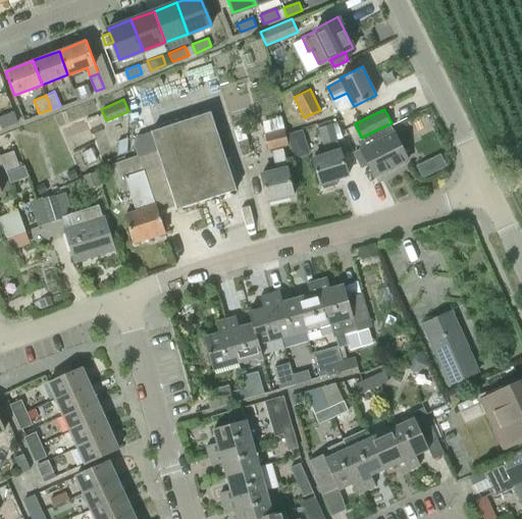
[(0,126),(16,120),(13,110),(0,114),(0,126)]
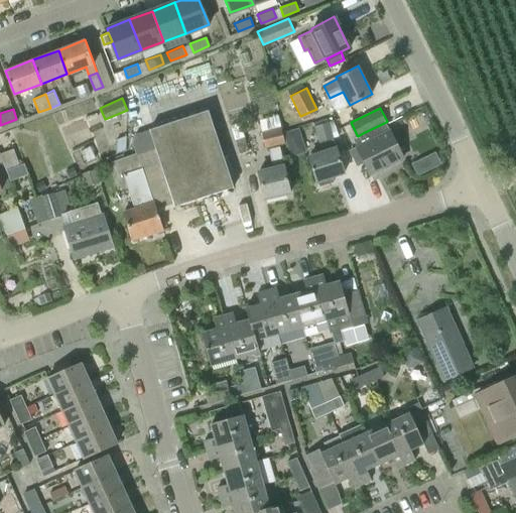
[(177,205),(233,187),(209,110),(136,133),(134,143),(136,152),(113,160),(121,187),(128,185),(135,208),(124,211),(132,238),(163,229),(144,167),(163,160),(177,205)]
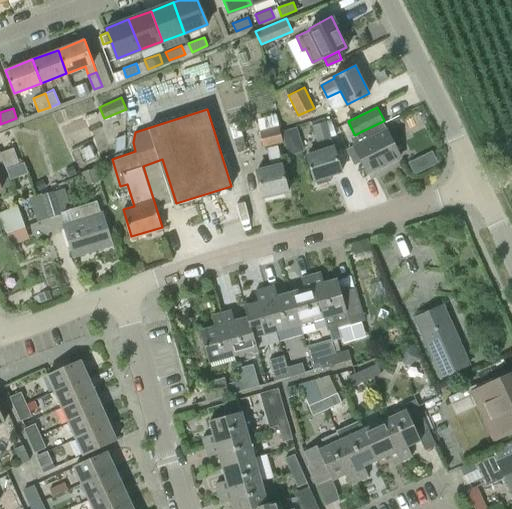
[(96,117),(88,121),(102,151),(111,147),(96,117)]
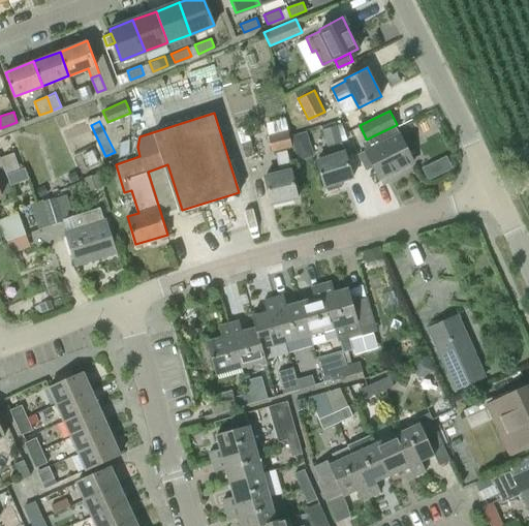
[(328,144),(341,140),(337,124),(322,128),(328,144)]
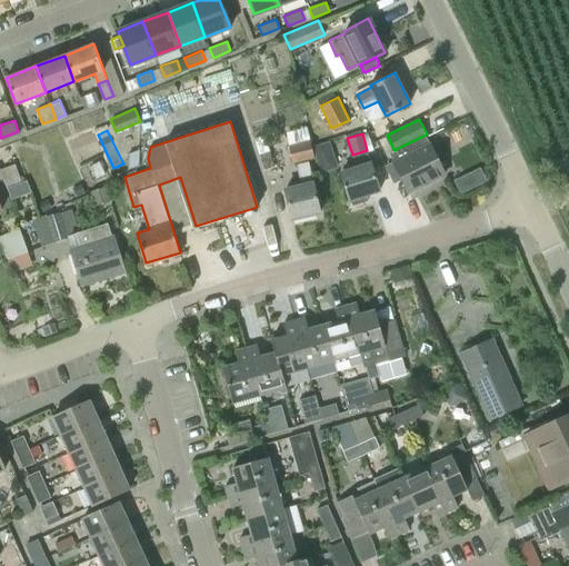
[(265,135),(255,138),(258,151),(269,148),(265,135)]
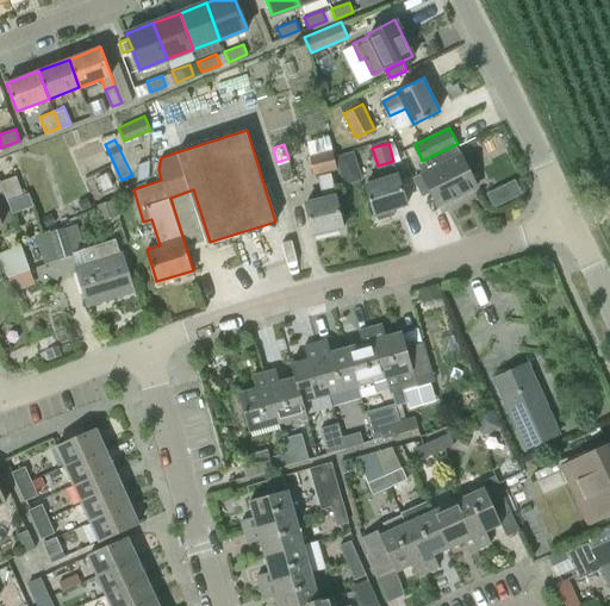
[(454,145),(429,157),(423,161),(422,160),(417,162),(422,173),(430,189),(439,204),(477,185),(461,154),(456,144),(454,145)]
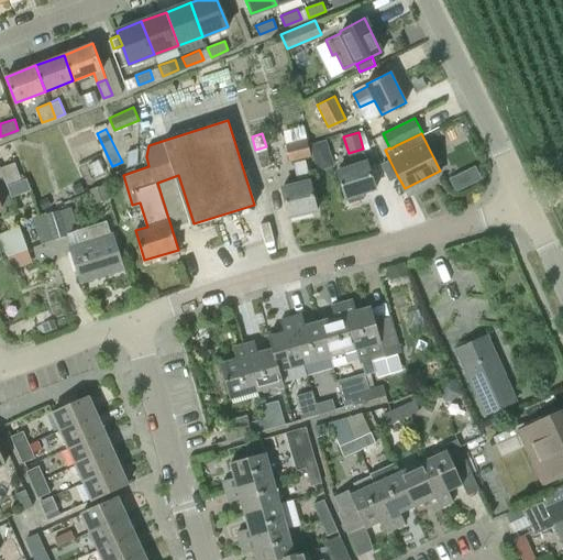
[(286,144),(289,161),(311,156),(307,139),(286,144)]
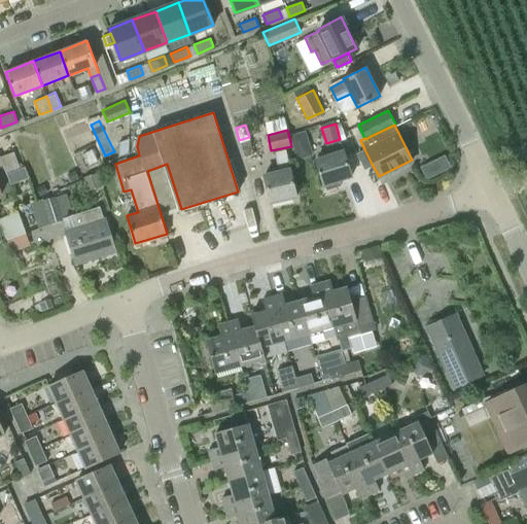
[(289,136),(293,147),(309,143),(305,131),(289,136)]
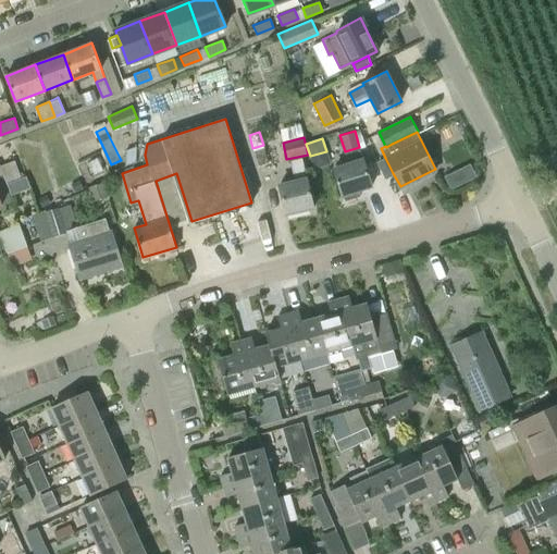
[(263,145),(252,148),(258,163),(268,160),(263,145)]
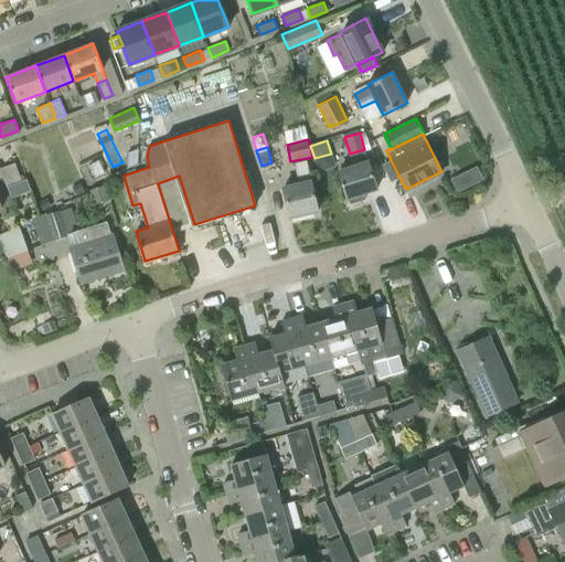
[(128,151),(127,168),(137,163),(138,148),(128,151)]
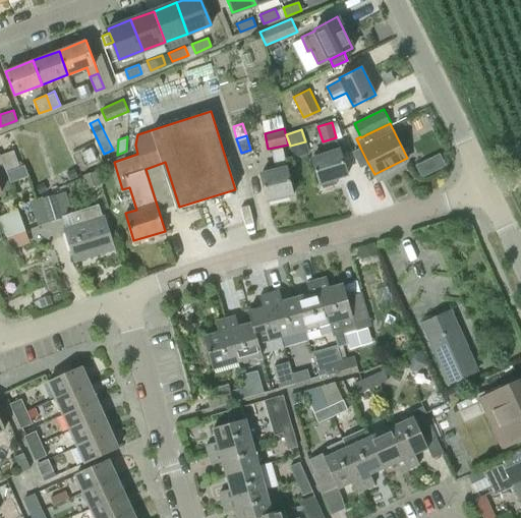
[(268,199),(293,193),(283,148),(272,151),(276,170),(262,173),(268,199)]
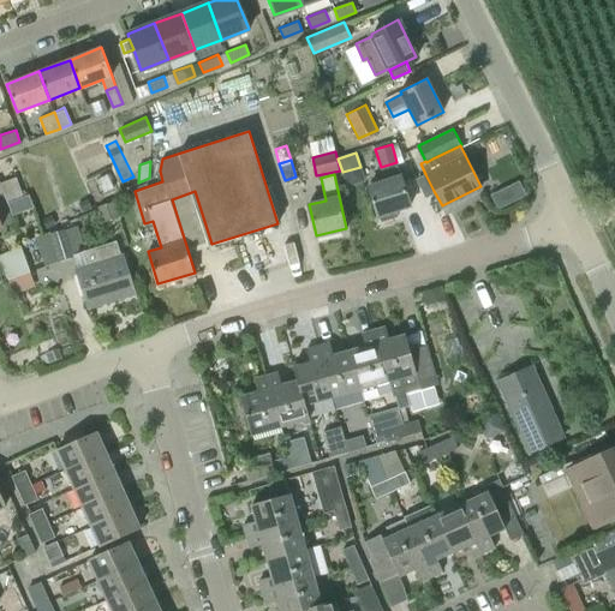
[(425,174),(416,178),(425,196),(434,191),(425,174)]
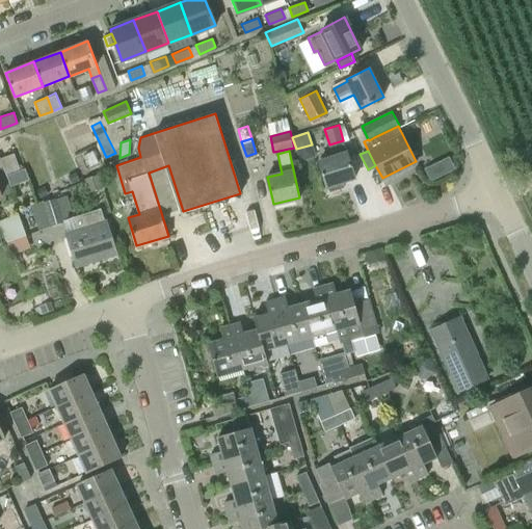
[(17,161),(14,152),(0,157),(3,165),(17,161)]
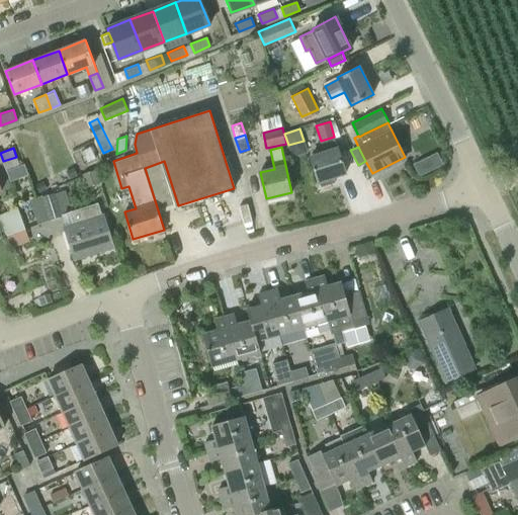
[(317,182),(319,182),(321,187),(334,183),(333,178),(346,174),(338,149),(310,158),(317,182)]
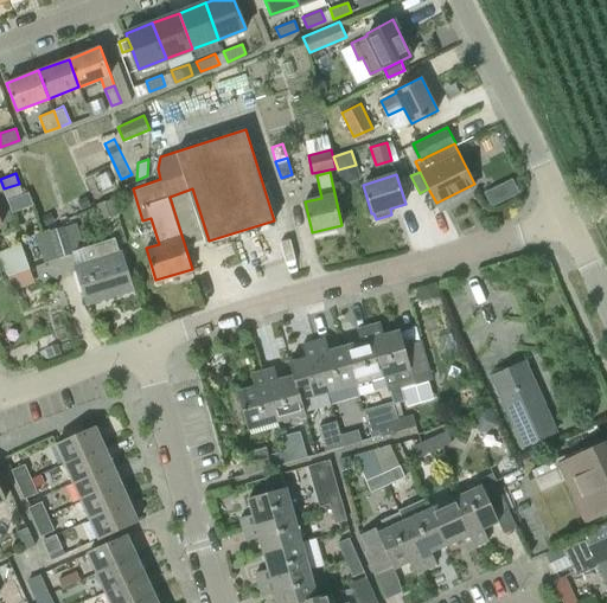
[(511,178),(498,184),(504,198),(518,191),(511,178)]
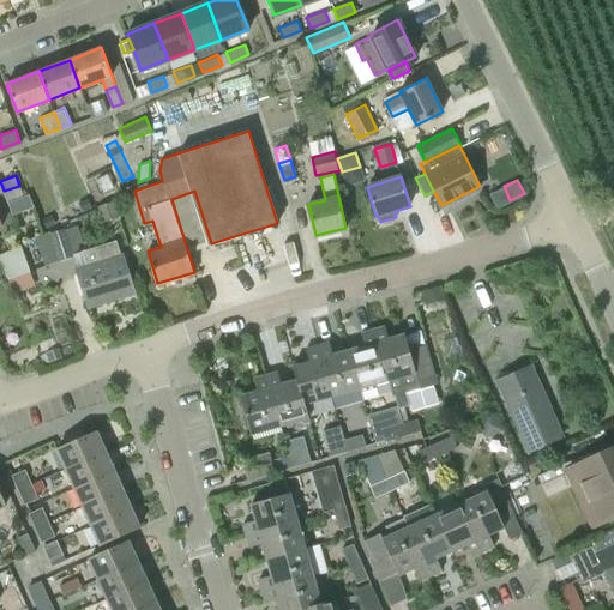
[(19,186),(4,191),(7,201),(23,195),(19,186)]
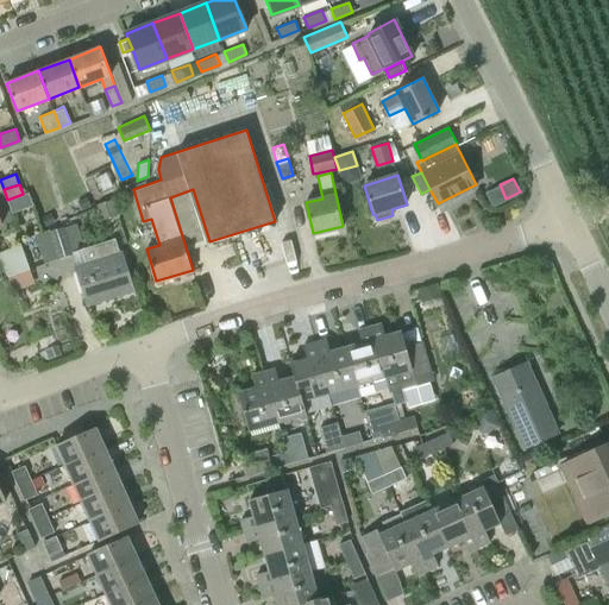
[(90,205),(87,197),(79,201),(82,208),(90,205)]
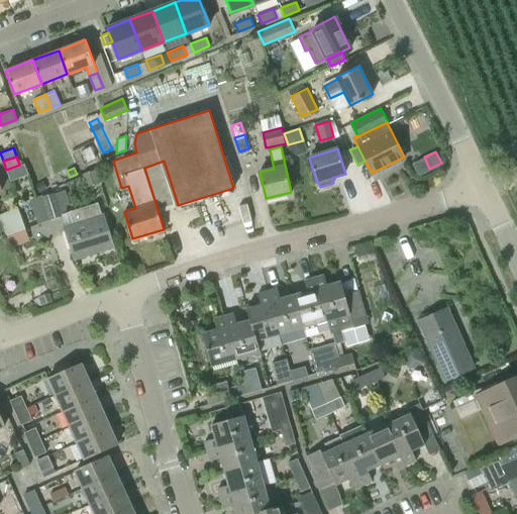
[(95,168),(84,172),(88,184),(99,180),(95,168)]
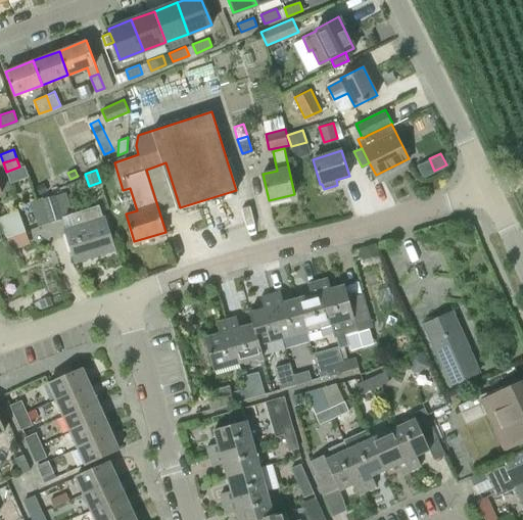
[(44,182),(37,186),(40,193),(48,189),(44,182)]
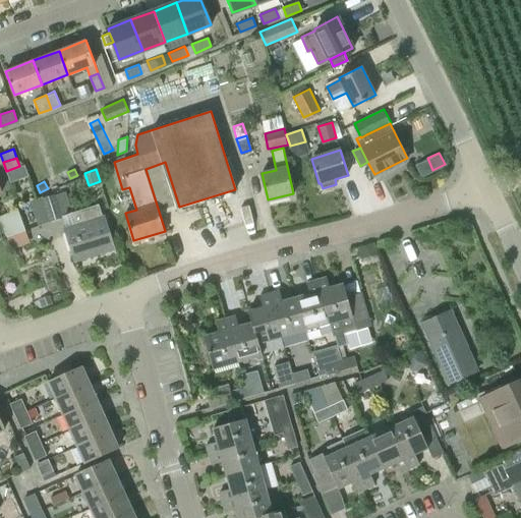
[(65,189),(54,192),(60,214),(67,212),(67,205),(70,204),(65,189)]
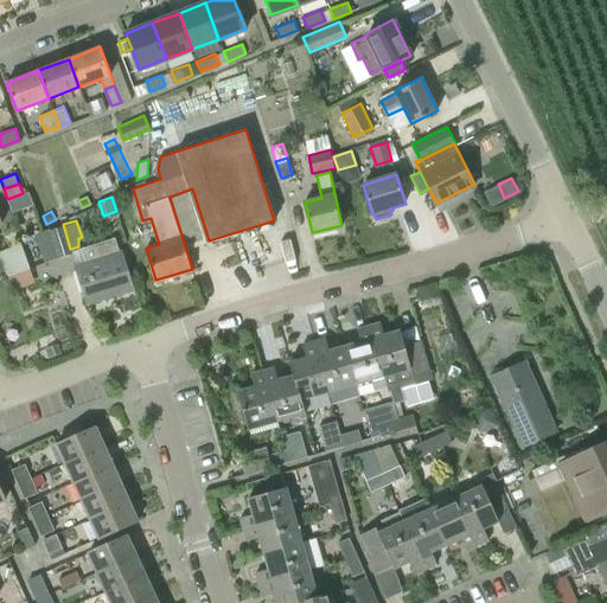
[(58,256),(71,251),(70,249),(63,224),(49,229),(58,256)]
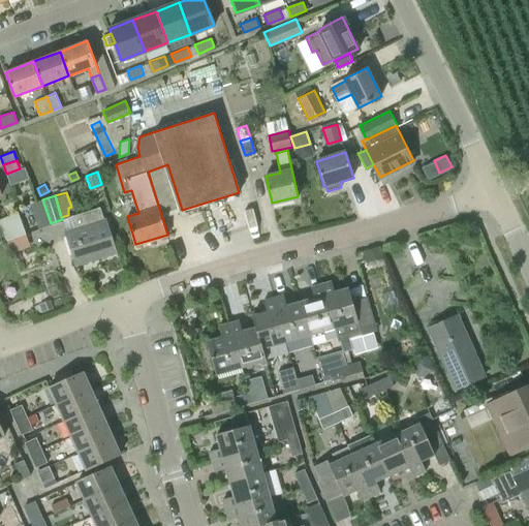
[(105,219),(104,219),(100,207),(71,216),(75,228),(66,231),(76,263),(116,250),(105,219)]
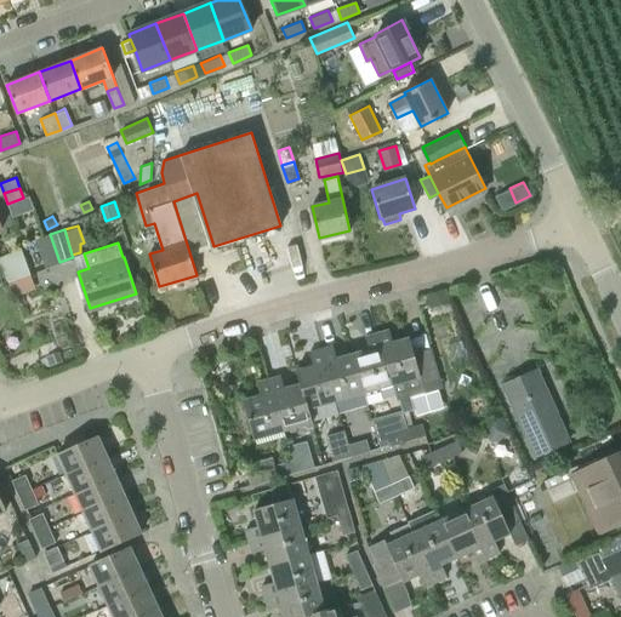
[(21,247),(1,257),(9,278),(30,270),(21,247)]
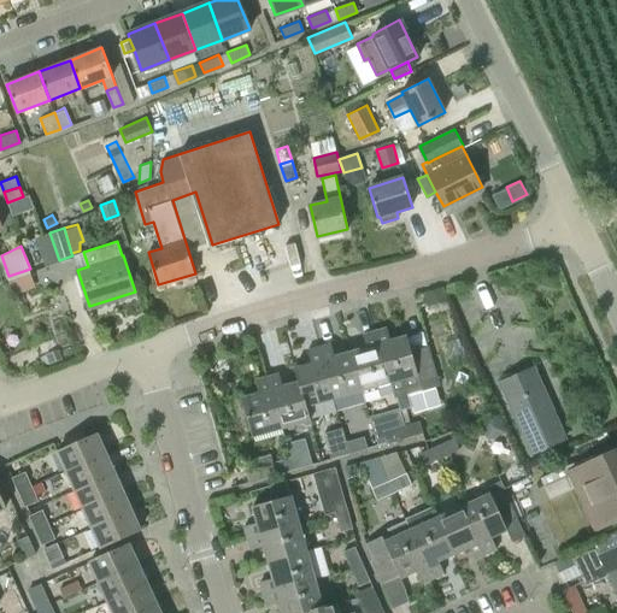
[(446,300),(442,288),(425,293),(429,305),(446,300)]
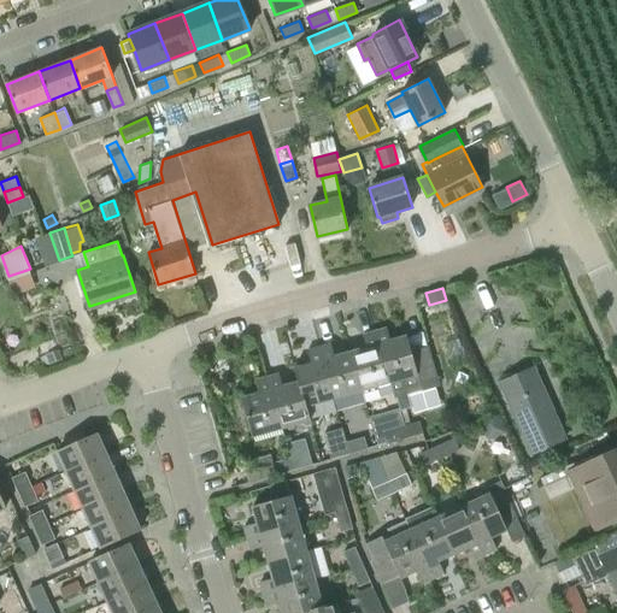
[(427,305),(424,293),(415,295),(417,307),(427,305)]
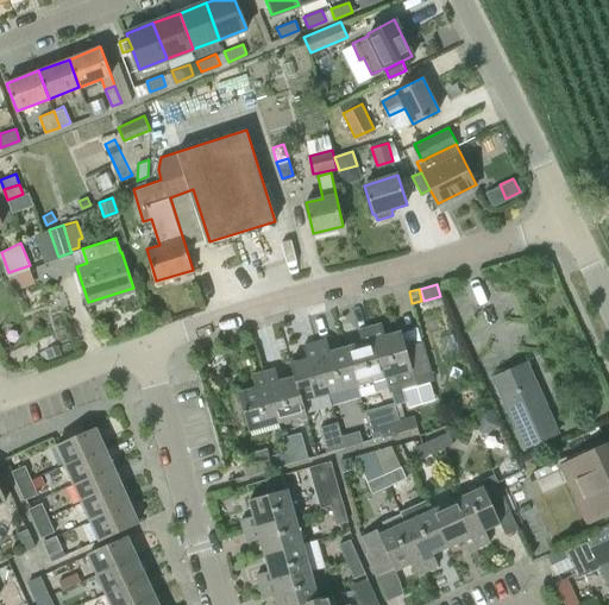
[(381,322),(369,326),(384,376),(388,391),(390,390),(394,403),(405,401),(401,388),(433,379),(422,340),(406,345),(401,331),(384,334),(381,322)]
